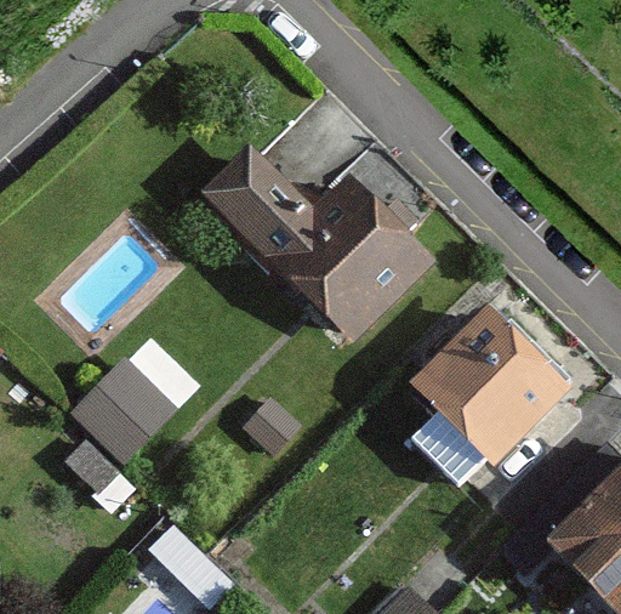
[(246,147),(203,189),(352,340),(433,260),(347,174),(311,210),(303,204),(280,180),(255,155),(246,147)]
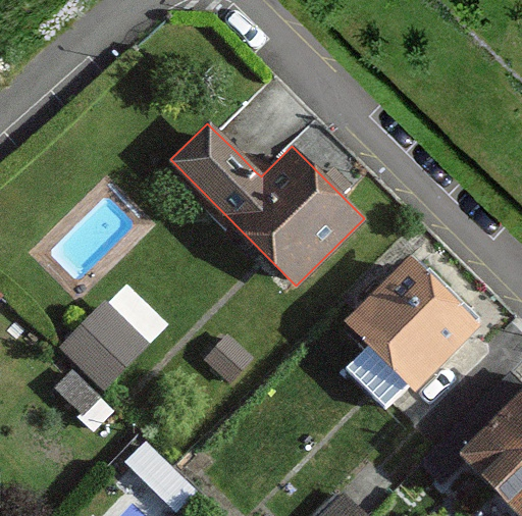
[(344,320),(412,391),(477,326),(409,257),(344,320)]
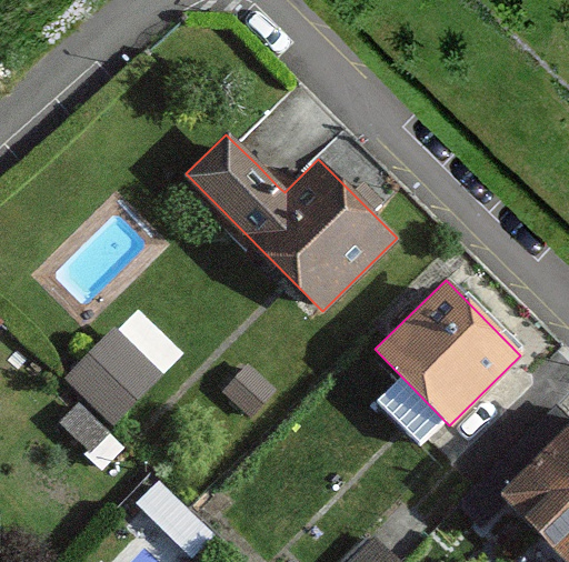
[(113,324),(63,375),(115,424),(163,374),(113,324)]
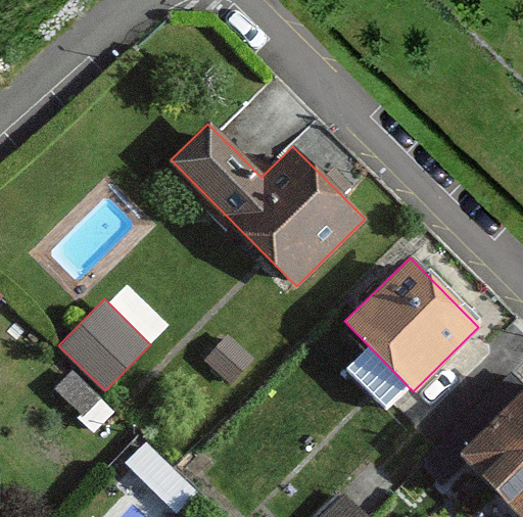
[(253,359),(227,334),(202,360),(230,384),(253,359)]
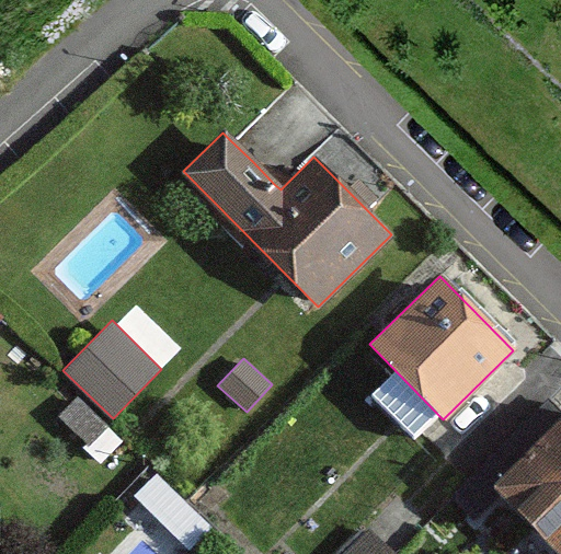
[(110,428),(77,396),(57,416),(90,448),(110,428)]
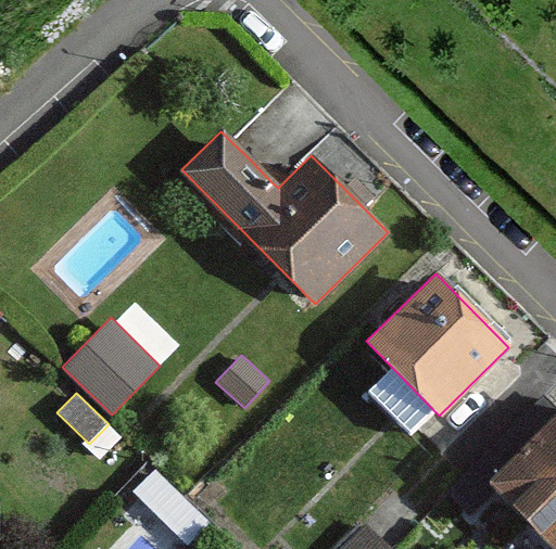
[(555,420),(492,484),(555,547),(555,420)]
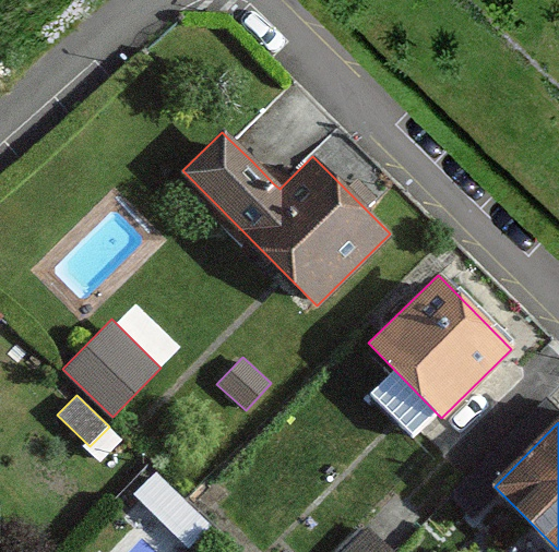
[(187,547),(207,525),(154,474),(133,495),(187,547)]
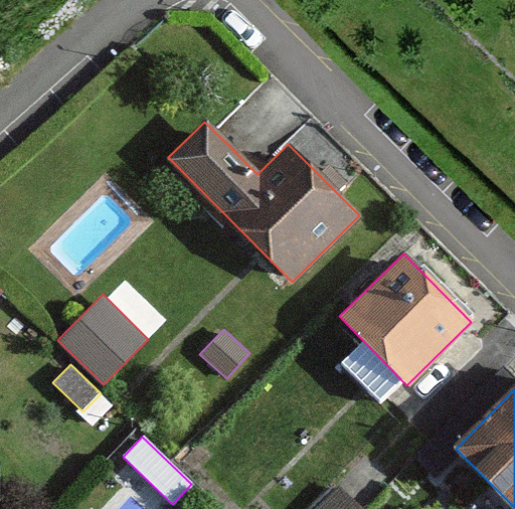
[(336,484),(312,508),(354,508),(358,506),(349,497),(336,484)]
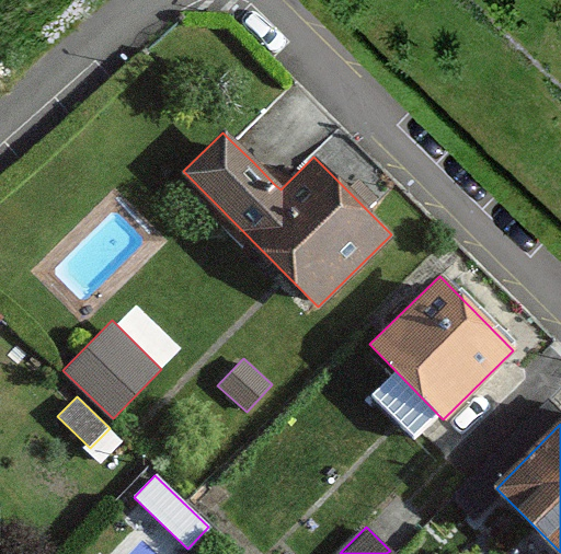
All buildings are outlined.
